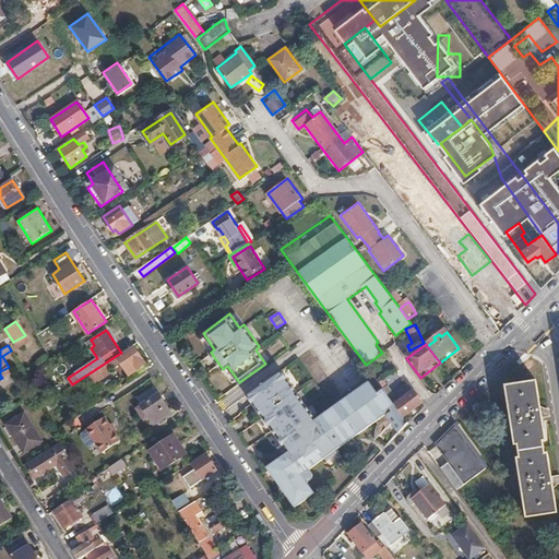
[(117,358),(116,356),(91,372),(95,381),(110,371),(108,369),(119,361),(128,375),(145,364),(133,347),(117,358)]
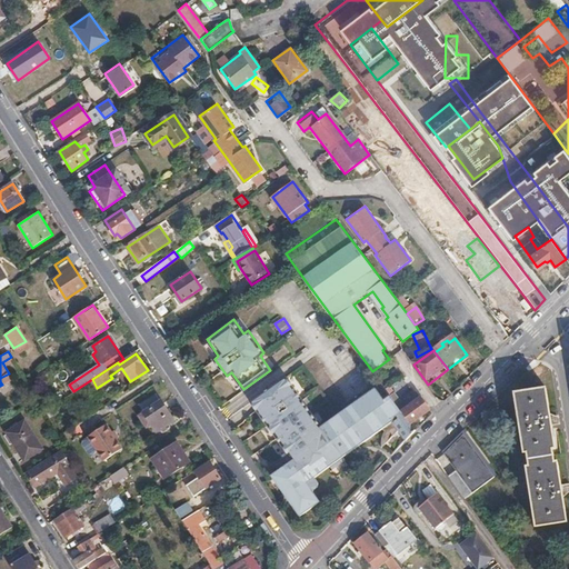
[(286,376),(250,400),(291,459),(270,475),(299,515),(318,500),(310,490),(311,488),(315,486),(315,482),(311,477),(328,465),(330,468),(342,460),(340,457),(380,428),(382,431),(380,437),(379,442),(376,445),(379,448),(397,430),(406,441),(416,430),(411,423),(397,403),(390,396),(383,400),(376,388),(339,413),(339,412),(321,426),(286,376)]
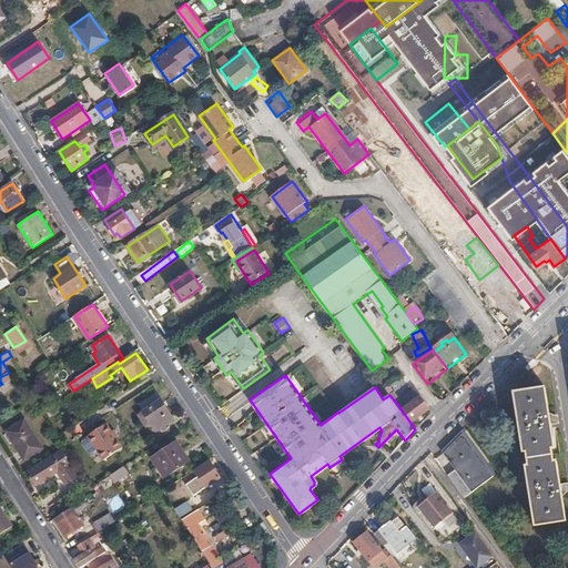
[(396,403),(411,423),(429,408),(415,388),(404,396),(396,403)]
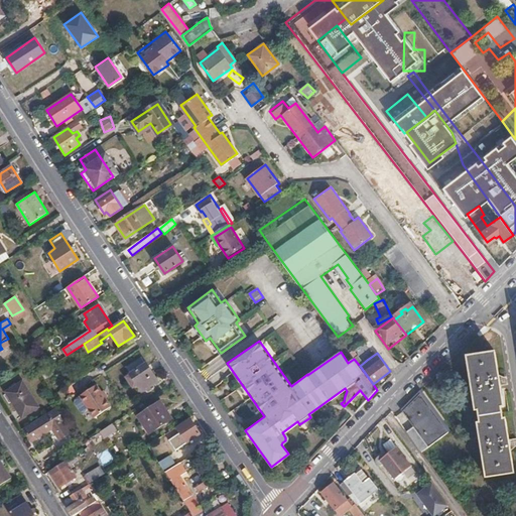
[(485,478),(514,474),(506,420),(503,420),(501,408),(504,407),(495,353),(467,357),(475,411),(478,412),(480,423),(477,424),(485,478)]
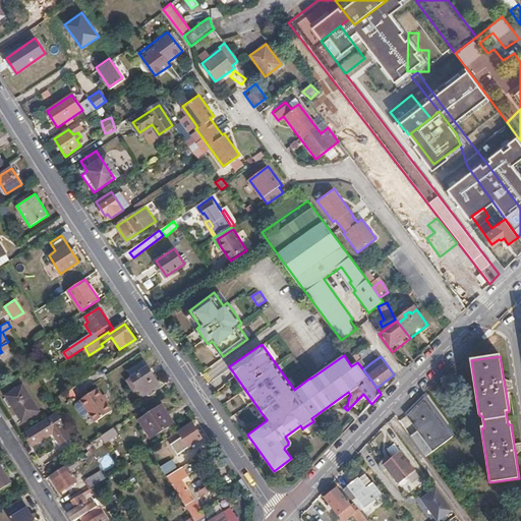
[(159,385),(141,359),(126,369),(143,396),(159,385)]
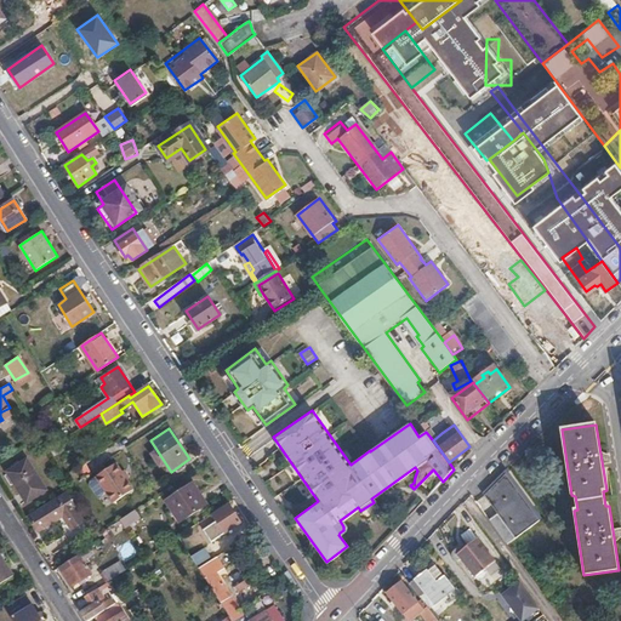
[(45,488),(26,456),(5,469),(26,501),(45,488)]
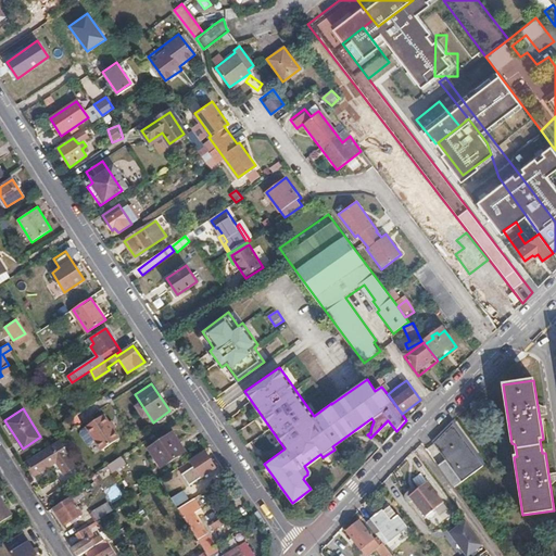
[(108,422),(109,421),(103,414),(85,426),(101,450),(118,438),(113,430),(108,422)]
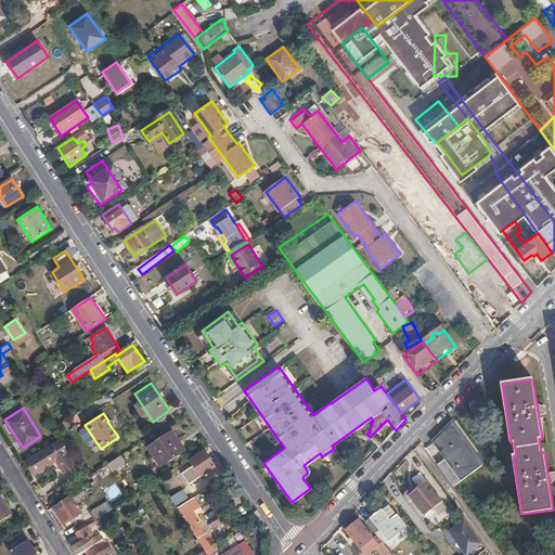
[(436,463),(454,488),(482,466),(452,425),(430,442),(442,459),(436,463)]
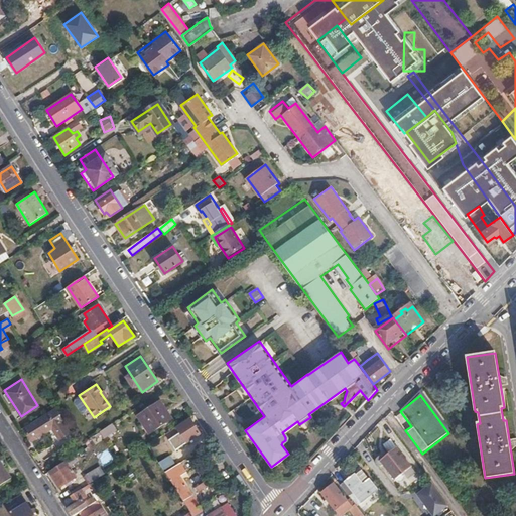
[(171,418),(159,401),(138,416),(149,433),(171,418)]
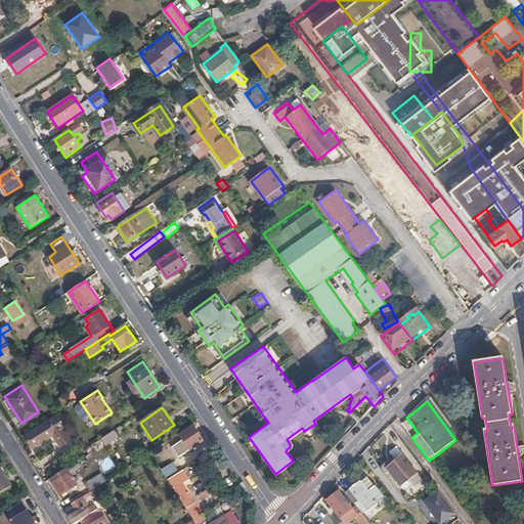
[(72,440),(56,416),(25,436),(32,448),(53,435),(61,446),(72,440)]
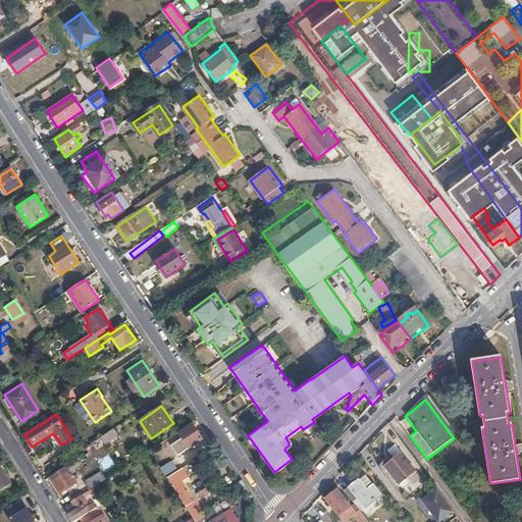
[(202,438),(193,424),(179,432),(181,436),(170,445),(175,455),(202,438)]
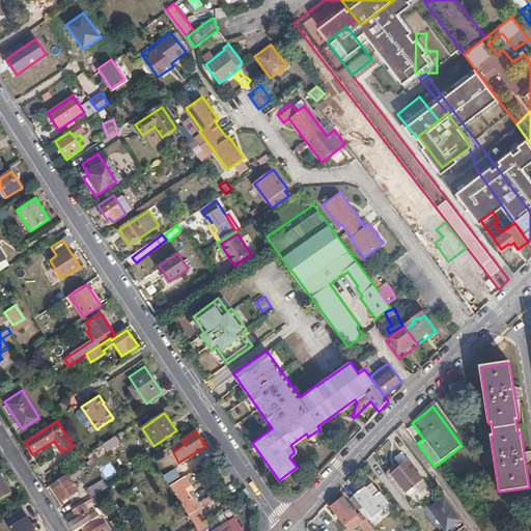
[(120,443),(115,436),(102,445),(106,452),(120,443)]
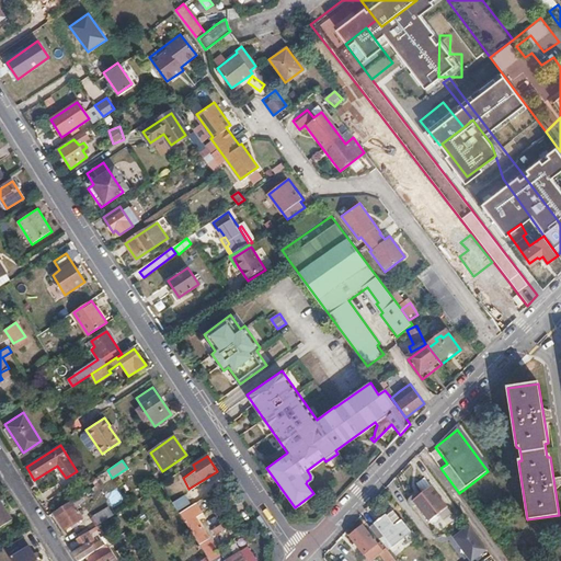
[(423,493),(413,502),(428,522),(447,508),(431,488),(424,479),(416,485),(423,493)]
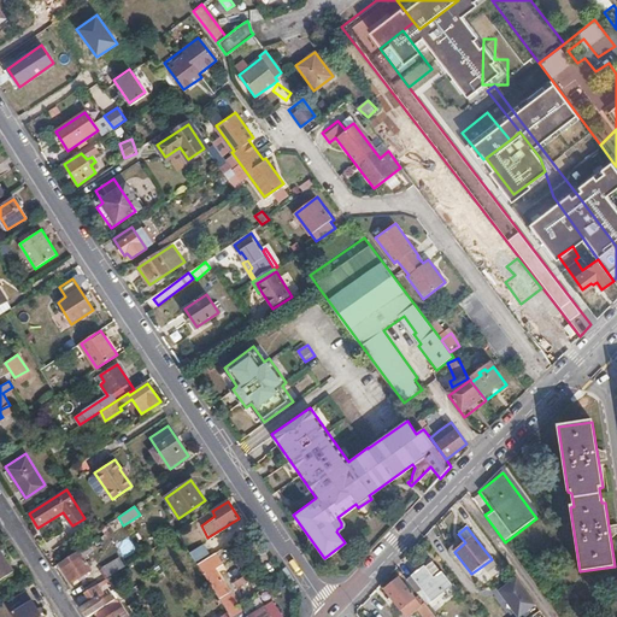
[(189,551),(195,560),(210,552),(204,542),(189,551)]
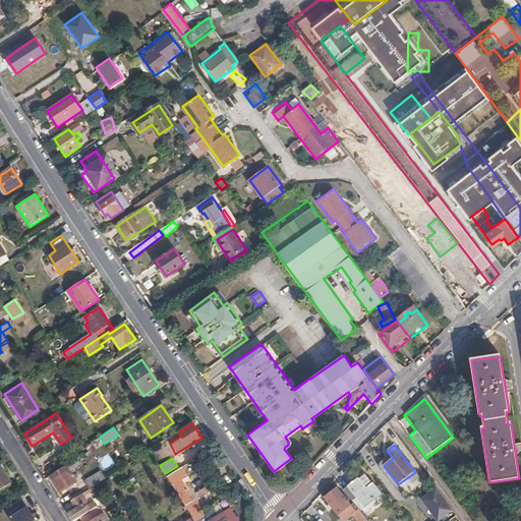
[(0,488),(11,482),(0,464),(0,488)]
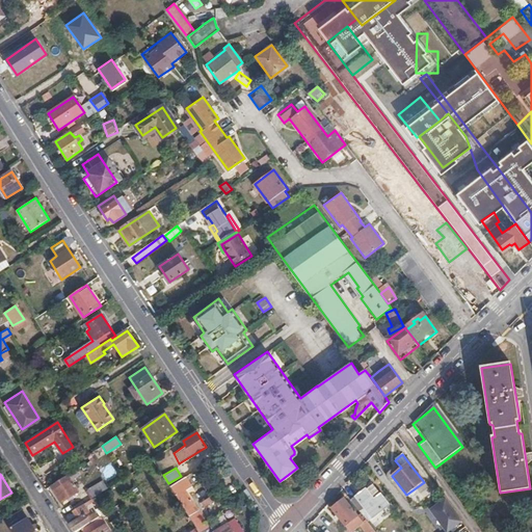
[(67,476),(50,486),(60,503),(77,493),(67,476)]
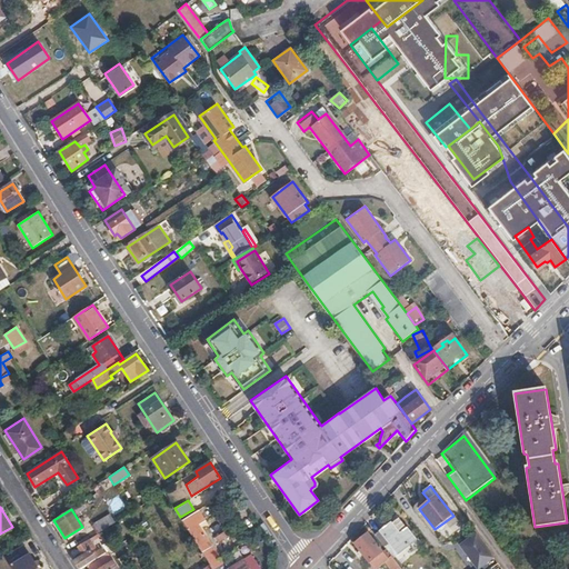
[(223,563),(220,557),(198,522),(205,519),(198,509),(181,519),(206,557),(213,568),(223,563)]
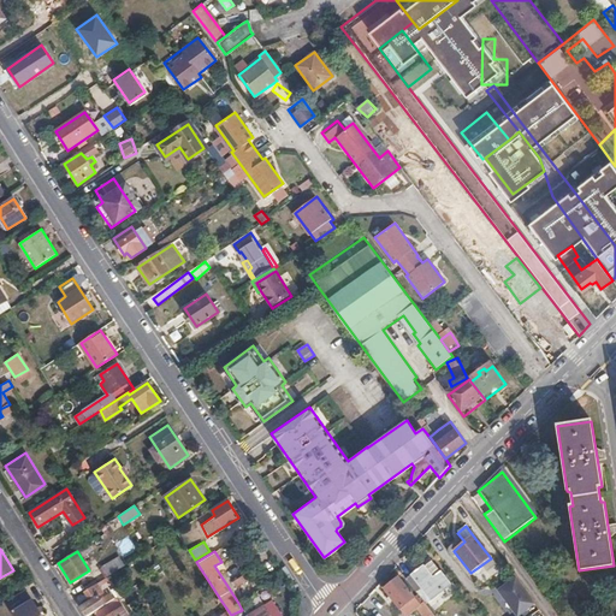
[(101,567),(107,576),(123,566),(117,556),(101,567)]
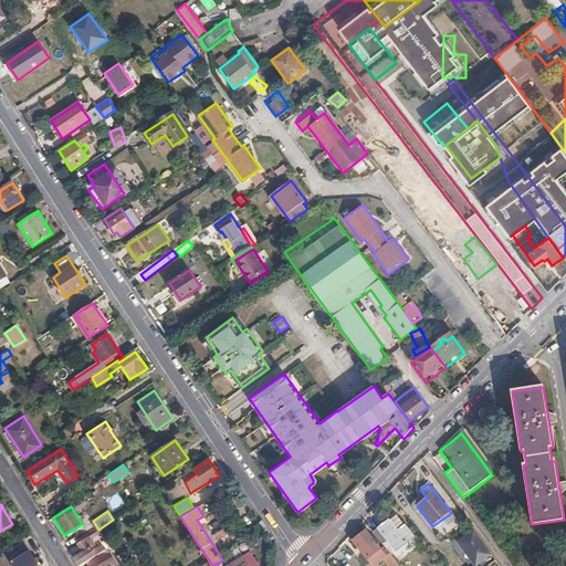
[(395,515),(388,521),(397,531),(404,526),(395,515)]
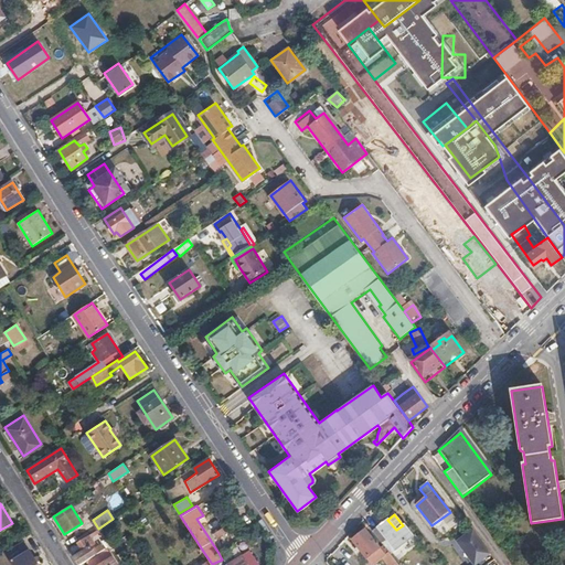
[(387,520),(372,532),(381,543),(387,539),(394,548),(411,535),(403,525),(396,530),(387,520)]
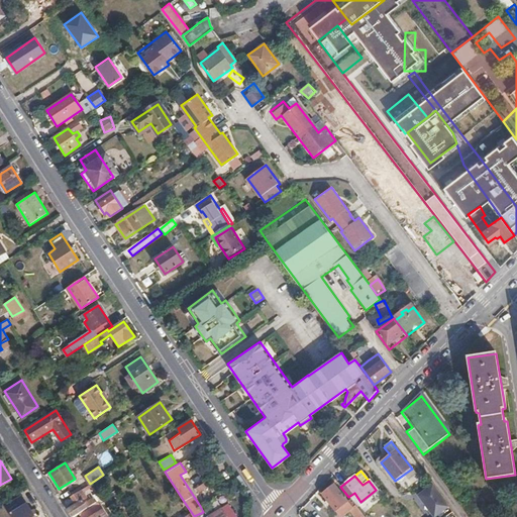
[(199,491),(208,486),(205,482),(196,487),(199,491)]
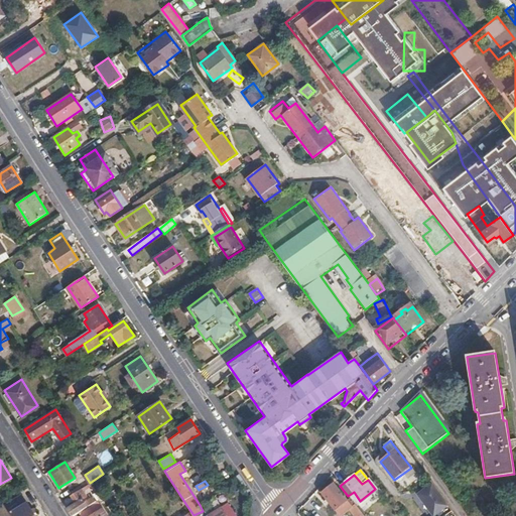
[(416,494),(431,515),(433,515),(447,506),(431,483),(416,494)]
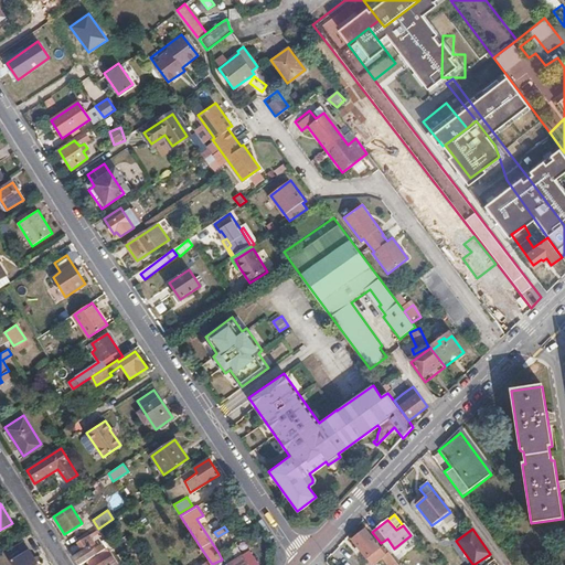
[(353,542),(368,558),(380,548),(366,532),(353,542)]
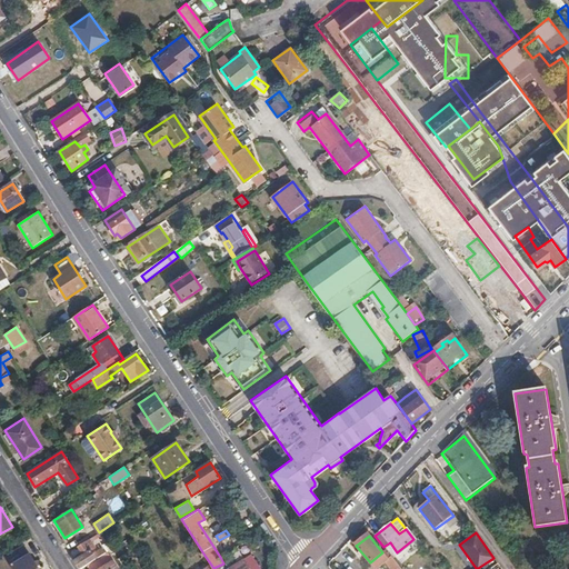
[(82,555),(75,561),(78,568),(80,568),(87,565),(97,558),(91,549),(96,546),(90,538),(78,547),(82,555)]
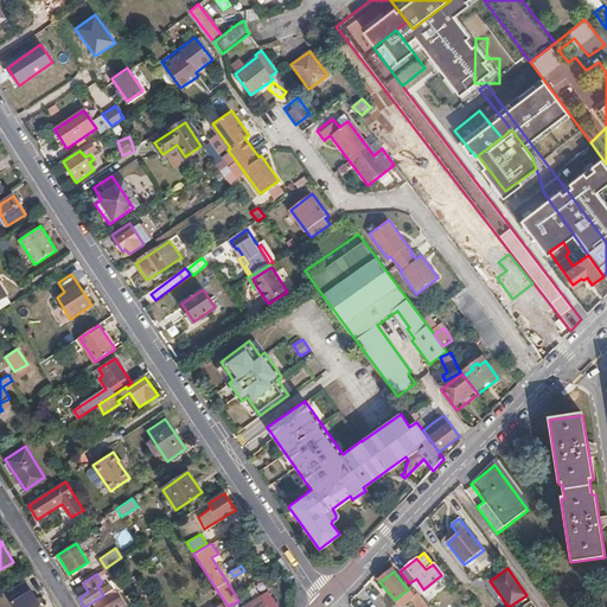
[(8,596),(14,606),(42,606),(33,592),(32,593),(27,585),(8,596)]
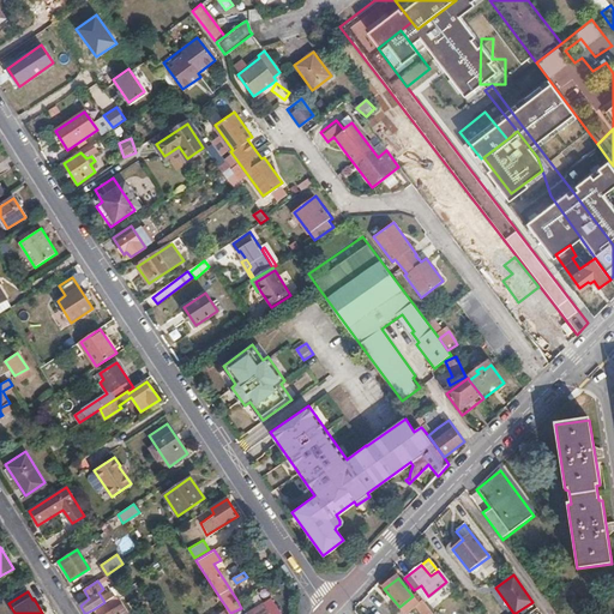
[(423,602),(416,593),(413,596),(399,607),(404,613),(407,613),(415,608),(423,602)]
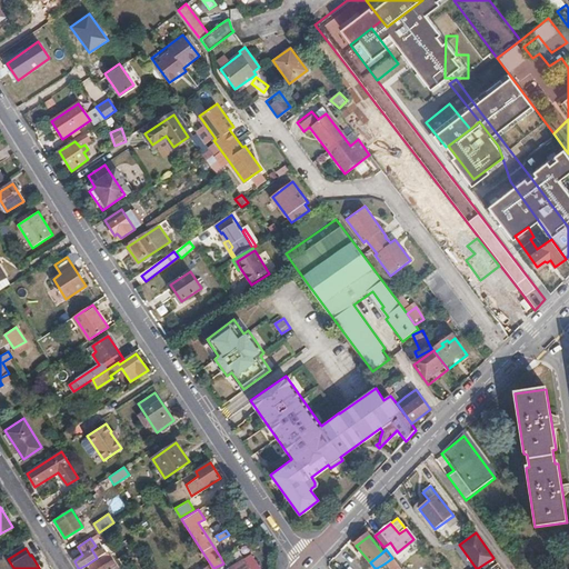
[(97,558),(87,565),(88,568),(118,568),(113,561),(112,562),(106,552),(97,558)]
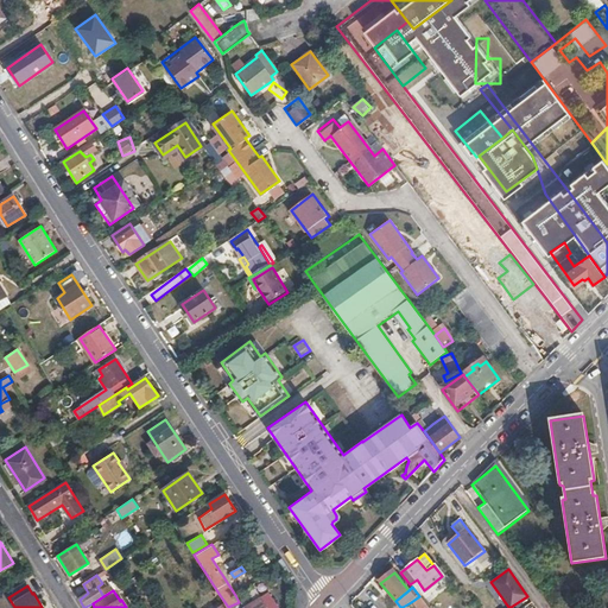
[(279,607),(271,595),(270,596),(267,591),(242,606),(239,602),(228,607),(279,607)]
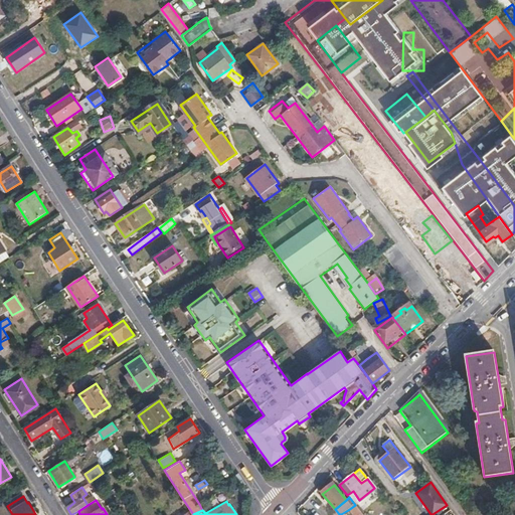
[(348,510),(351,514),(363,514),(355,505),(348,510)]
